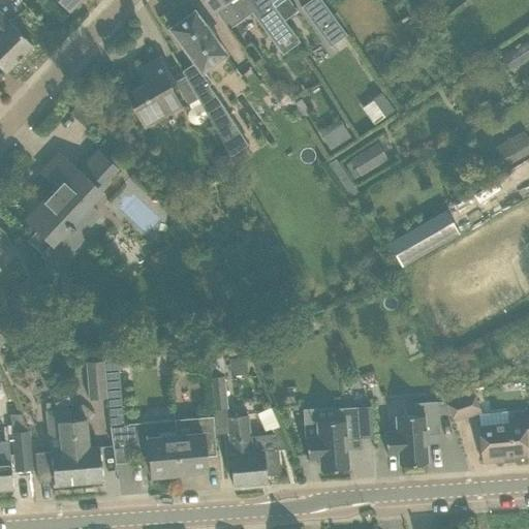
[(76,0),(59,0),(68,9),(76,0)]
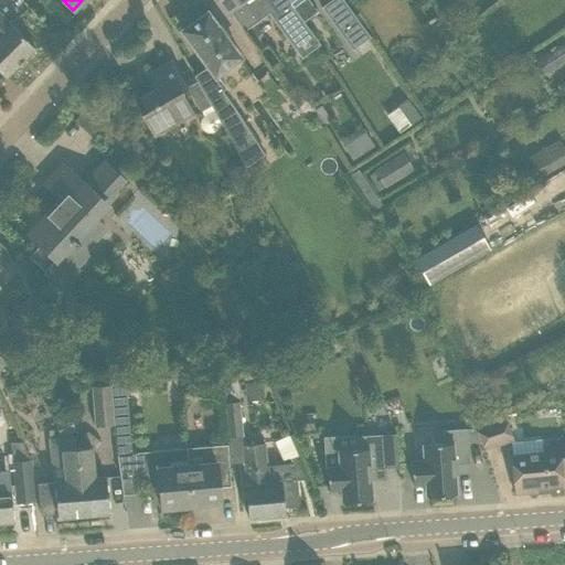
[(220,0),(228,11),(243,32),(244,31),(244,30),(269,12),(292,44),(311,31),(291,2),(277,12),(268,0),(220,0)]
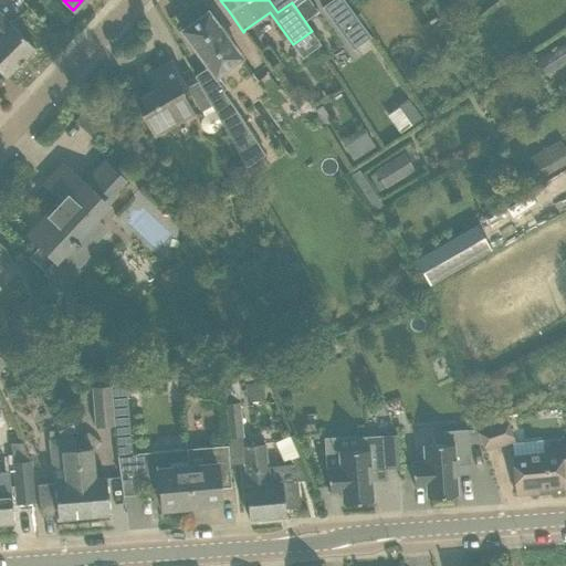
[(269,0),(278,12),(292,2),(294,0),(269,0)]
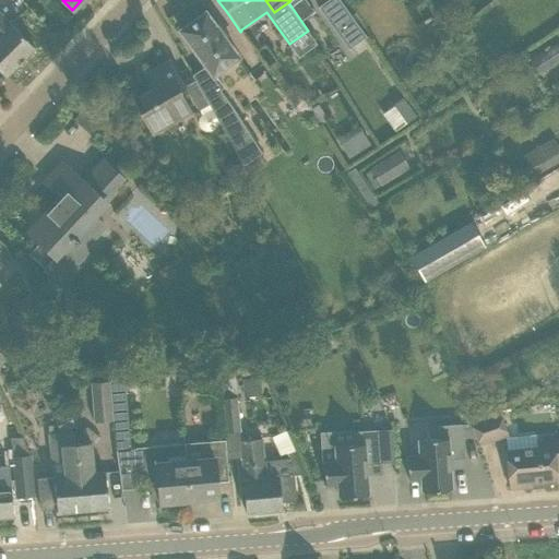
[(339,0),(325,0),(317,7),(348,49),(366,36),(339,0)]
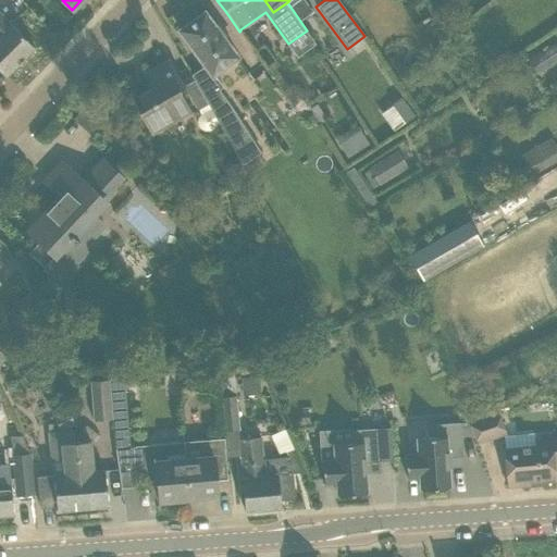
[(449,0),(437,0),(432,4),(443,19),(456,9),(450,0),(449,0)]
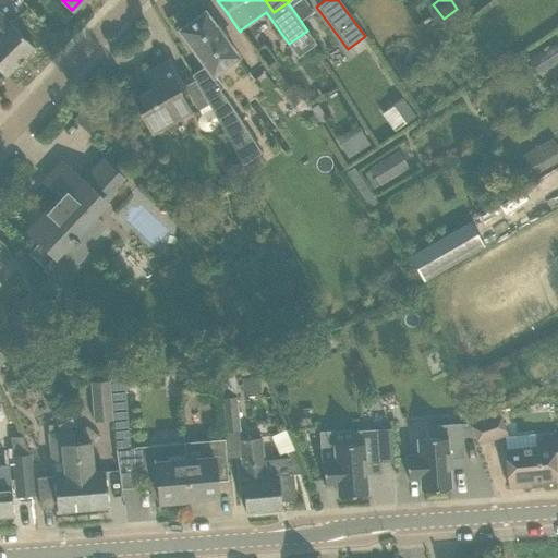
[(204,11),(180,29),(207,67),(204,69),(203,67),(191,75),(210,109),(220,125),(240,166),(262,153),(237,113),(228,101),(225,104),(216,93),(223,87),(214,73),(237,56),(225,39),(228,37),(218,23),(215,25),(204,11)]
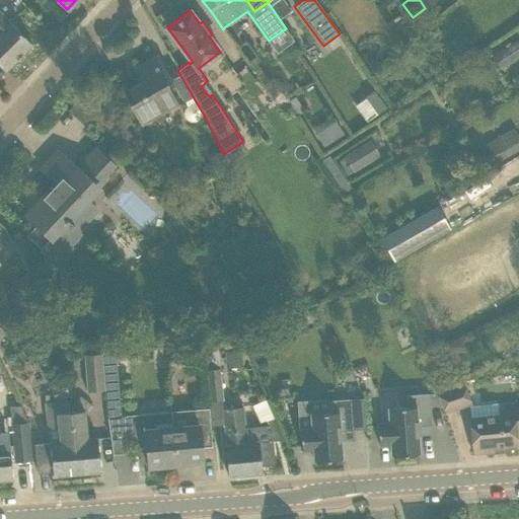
[(31,45),(10,22),(9,22),(0,12),(0,65),(5,71),(31,45)]
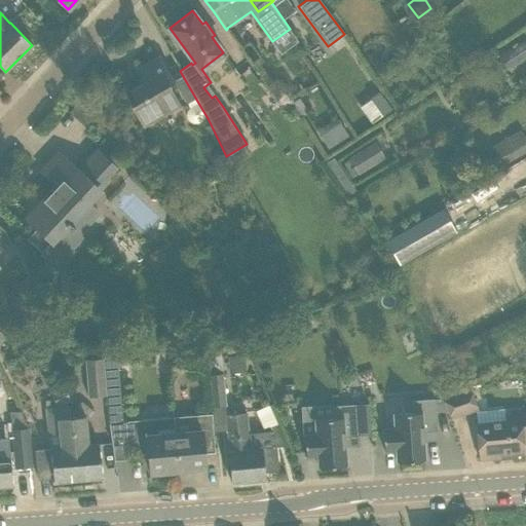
[(512,48),(499,57),(508,69),(520,61),(512,48)]
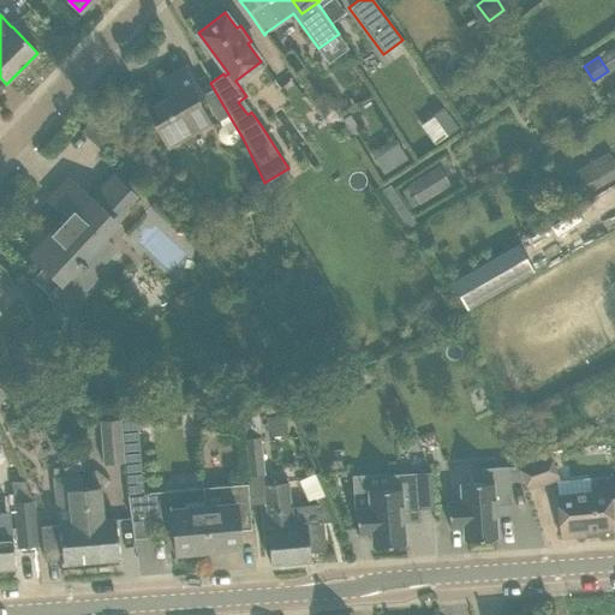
[(206,97),(198,87),(186,65),(160,81),(168,96),(151,106),(160,121),(154,124),(168,149),(212,125),(198,101),(206,97)]
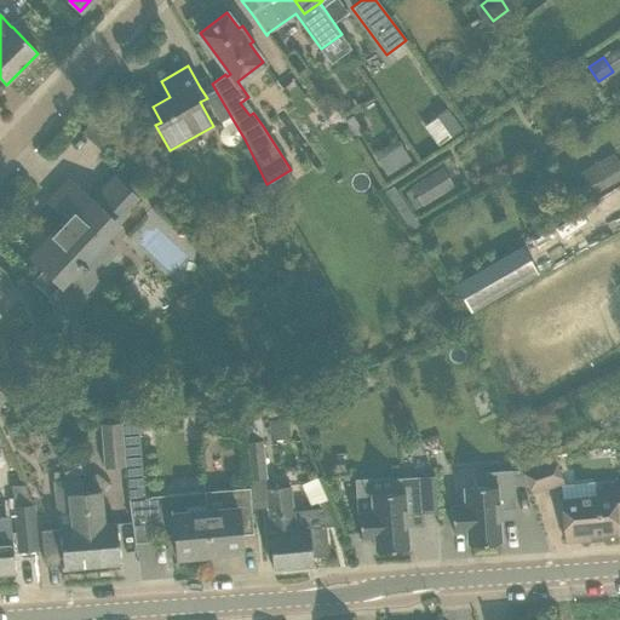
[(447,108),(436,116),(451,137),(461,130),(447,108)]
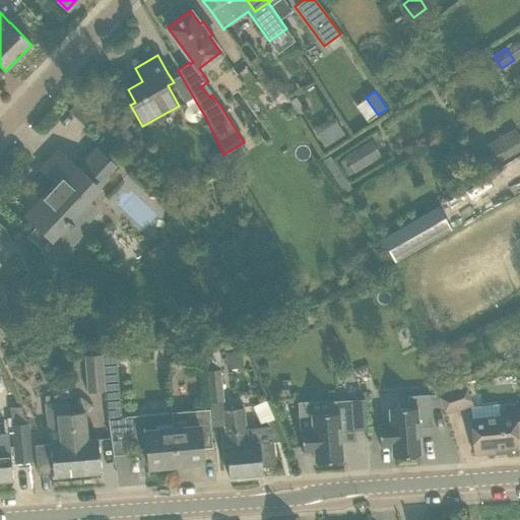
[(497,165),(519,150),(519,138),(514,129),(485,145),(497,165)]
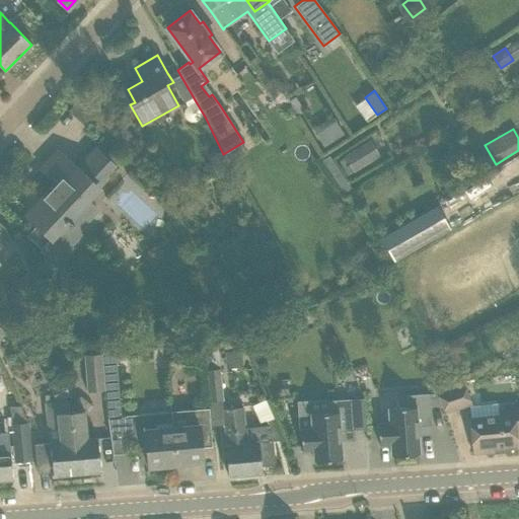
[(353,172),(380,156),(370,140),(343,157),(344,157),(339,160),(348,175),(353,172)]
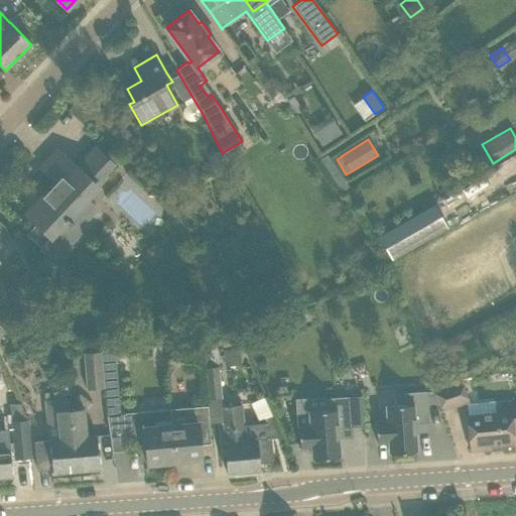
[(56,181),(26,214),(40,227),(49,236),(39,247),(51,258),(61,247),(63,249),(79,233),(75,229),(96,206),(88,199),(98,187),(96,184),(114,164),(95,146),(76,167),(72,163),(57,149),(41,167),(56,181)]
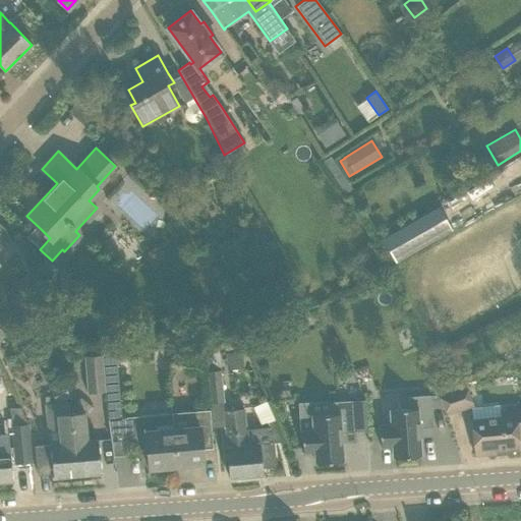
[(438,207),(382,238),(396,263),(452,230),(438,207)]
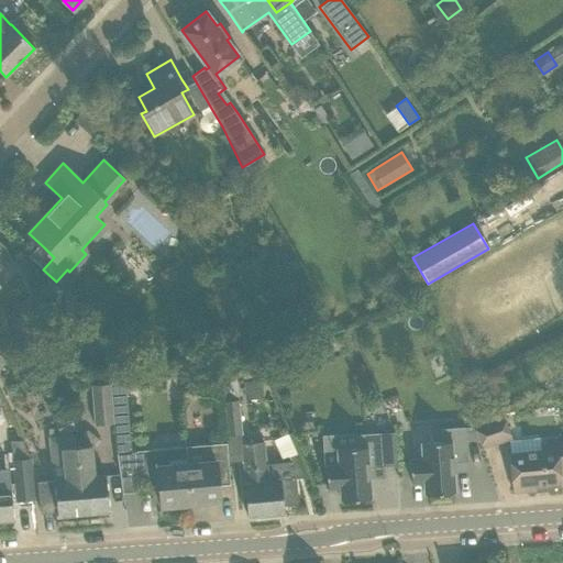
[(4,246),(0,252),(0,278),(13,264),(4,246)]
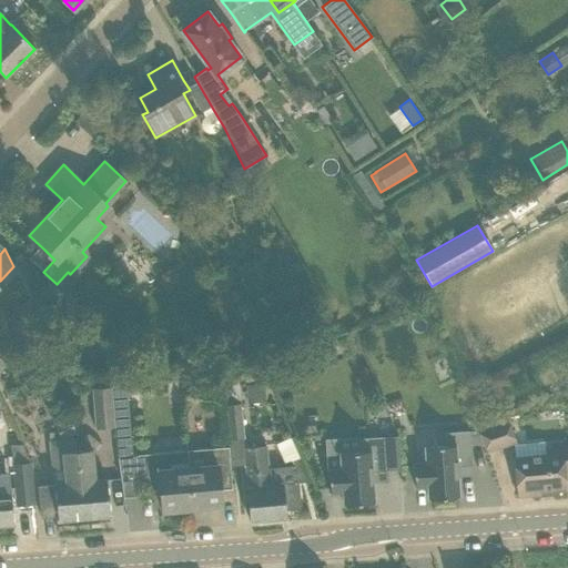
[(414,281),(397,291),(405,303),(422,293),(414,281)]
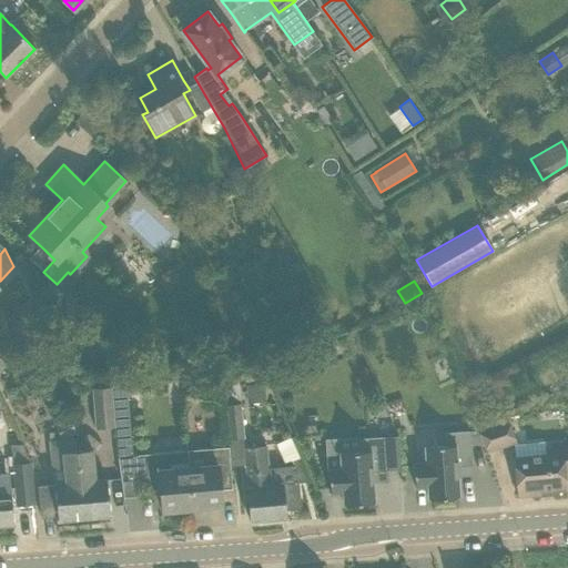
[(292,363),(277,364),(277,377),(293,377),(292,363)]
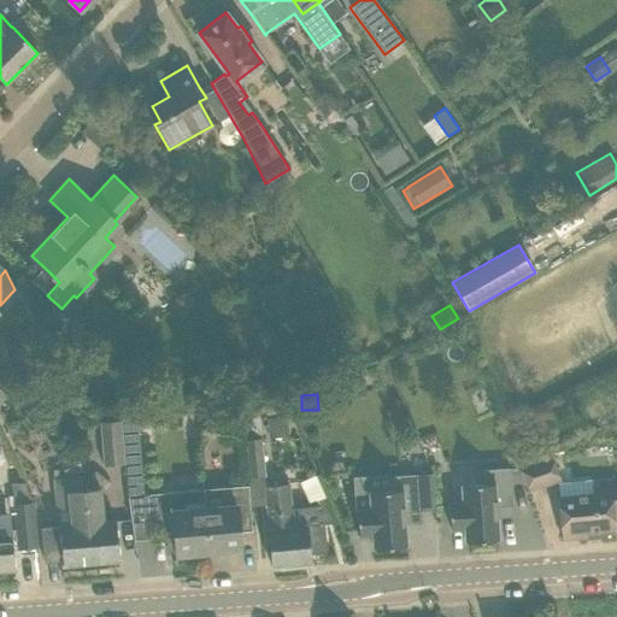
[(258,410),(241,411),(245,440),(260,439),(259,416),(258,410)]
